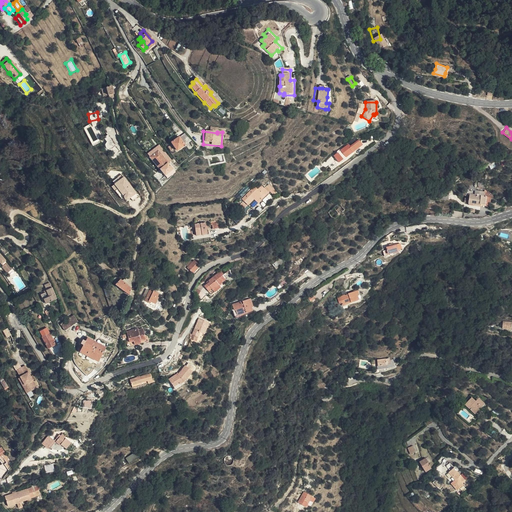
[(114,147),(110,134),(105,136),(107,140),(105,143),(104,146),(107,148),(111,148),(114,147)]
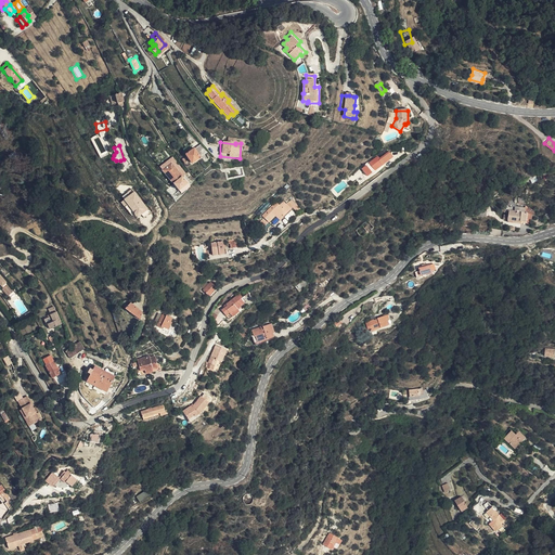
[(199,157),(193,149),(185,154),(192,164),(199,157)]
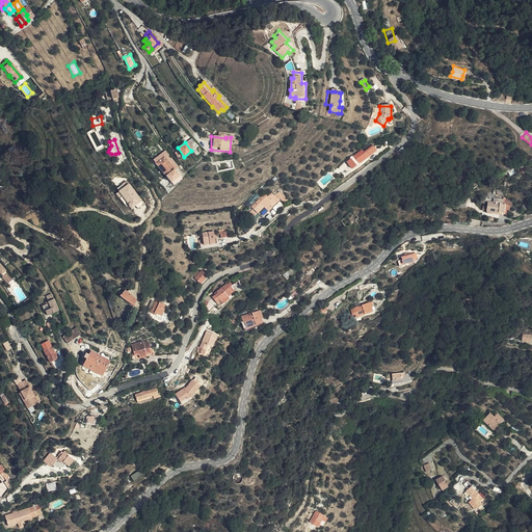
[(375,153),(372,149),(364,155),(362,152),(346,164),(351,171),(375,153)]
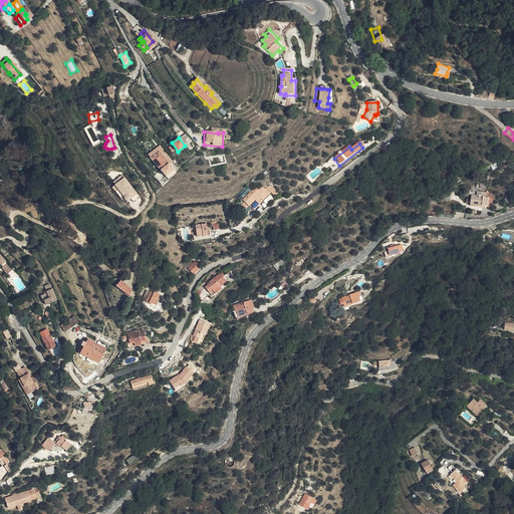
[(150,158),(161,170),(169,163),(158,151),(153,155),(150,158)]
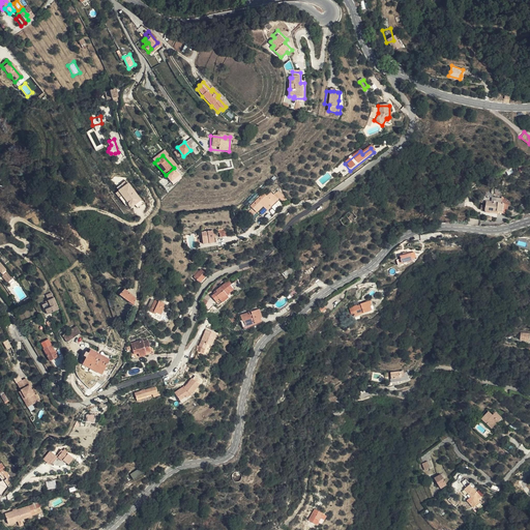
[(174,168),(166,175),(171,181),(179,174),(174,168)]
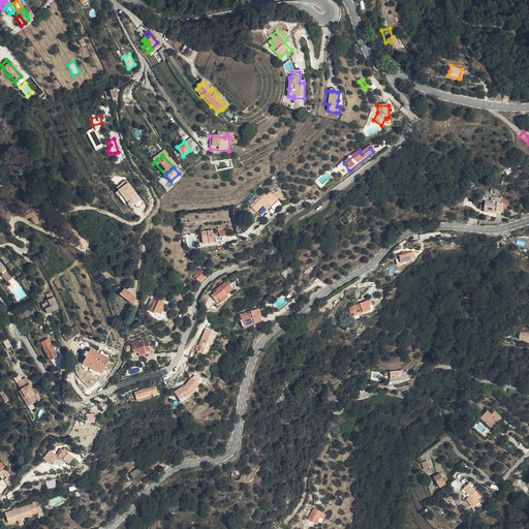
[(179,174),(170,181),(174,183),(181,176),(179,174)]
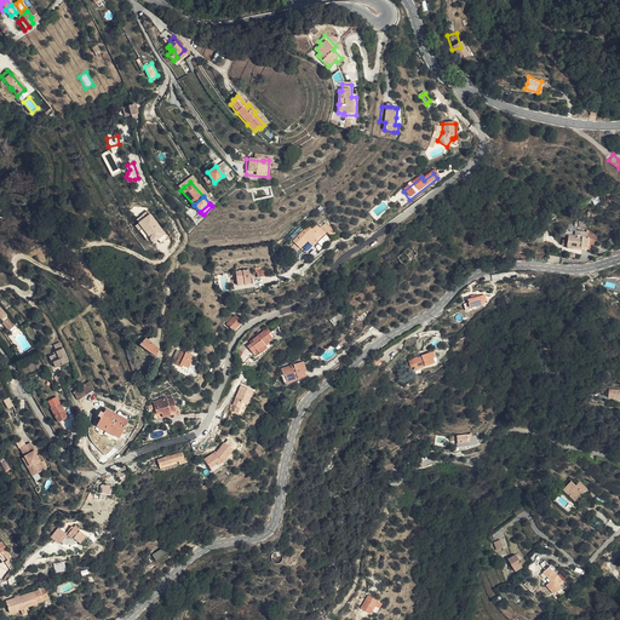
[(150,211),(137,219),(153,242),(165,234),(150,211)]
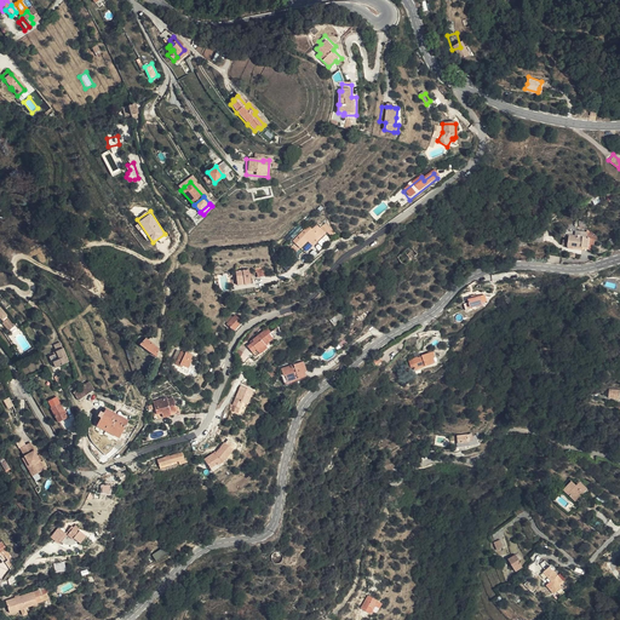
[(327,222),(321,225),(329,237),(334,234),(327,222)]
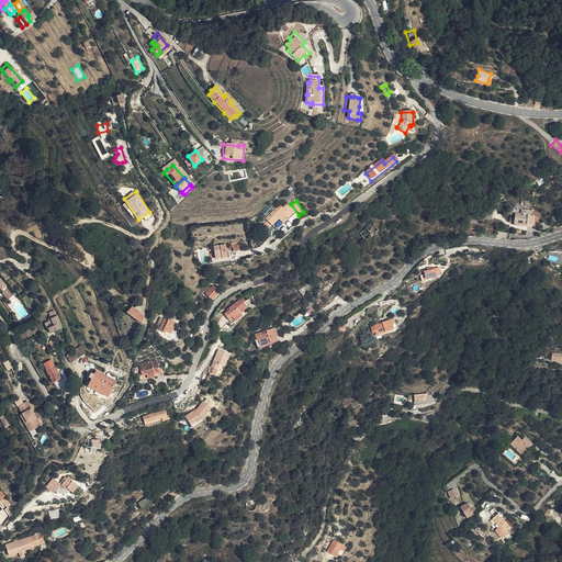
[(267,217),(270,222),(278,216),(281,221),(282,221),(294,212),(289,202),(283,206),(281,203),(265,215),(267,217)]
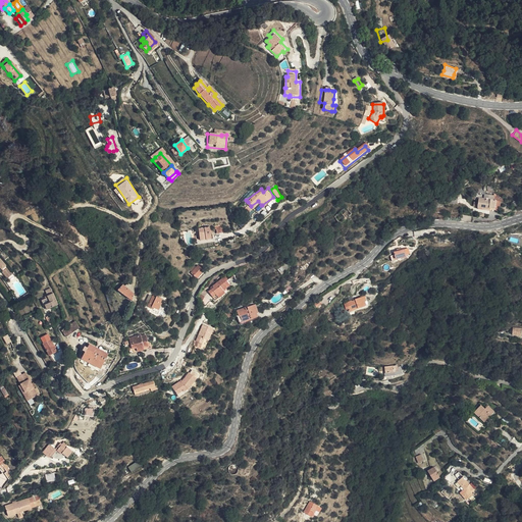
[(478,200),(477,204),(477,209),(487,210),(487,208),(493,209),(493,208),(494,201),(478,200)]
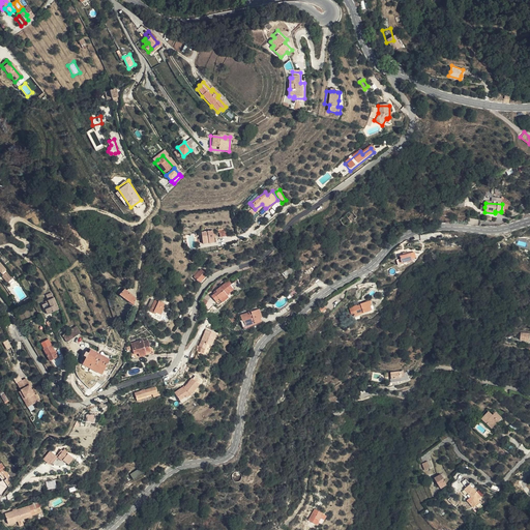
[(262,204),(255,209),(258,213),(265,208),(262,204)]
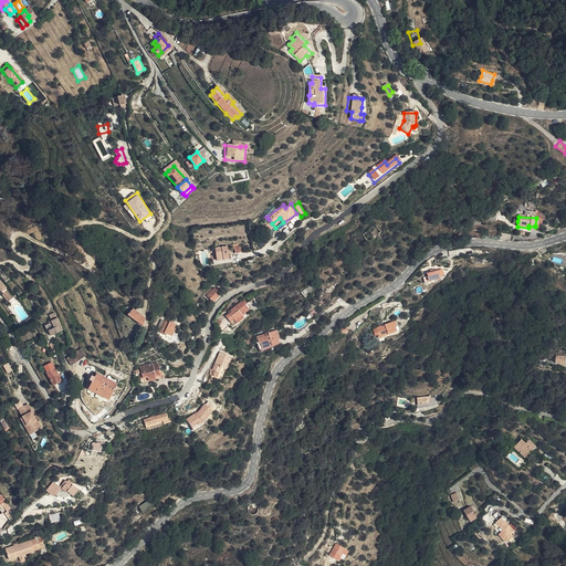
[(373,226),(360,236),(367,244),(379,234),(373,226)]
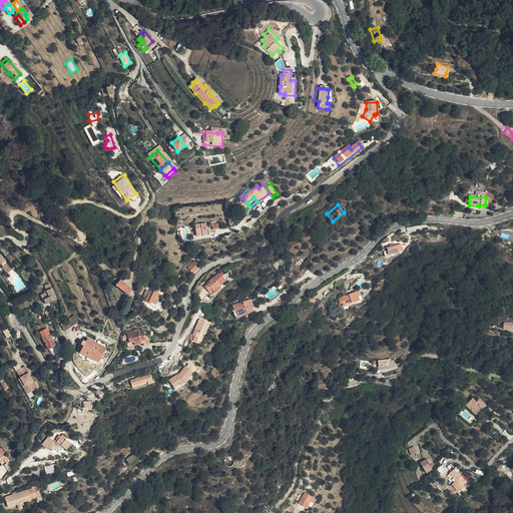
[(194,224),(196,232),(202,231),(203,234),(207,233),(206,222),(194,224)]
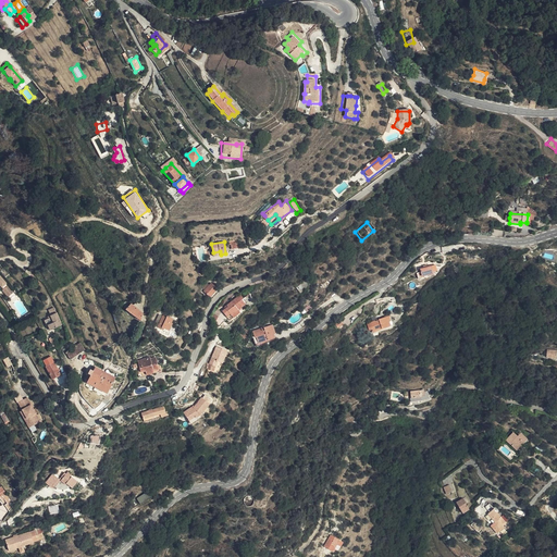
[(416,280),(426,276),(424,269),(413,272),(416,280)]
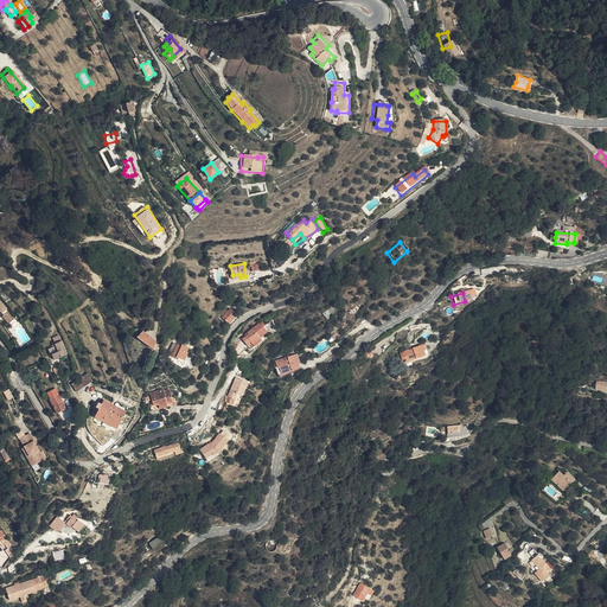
[(225,325),(234,317),(228,310),(219,318),(225,325)]
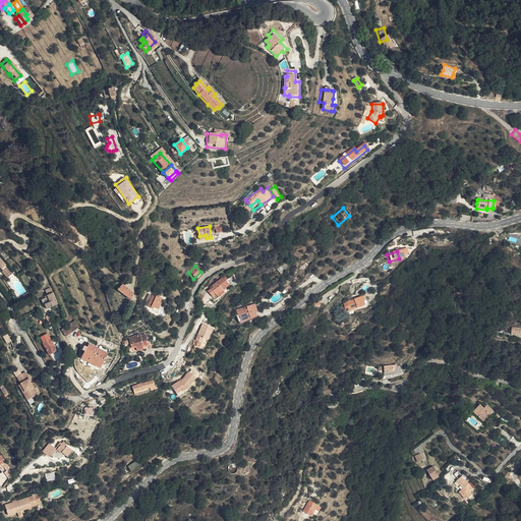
[(206,293),(210,298),(213,295),(214,296),(220,291),(227,286),(223,281),(224,280),(222,277),(210,287),(211,288),(209,290),(206,293)]
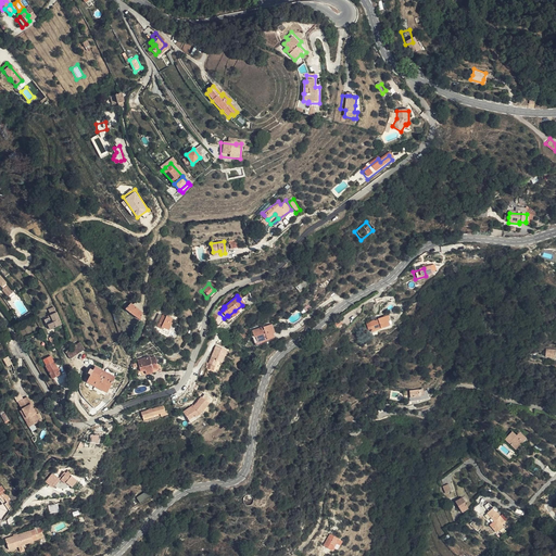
[(139,320),(140,312),(129,302),(128,304),(125,308),(139,320)]
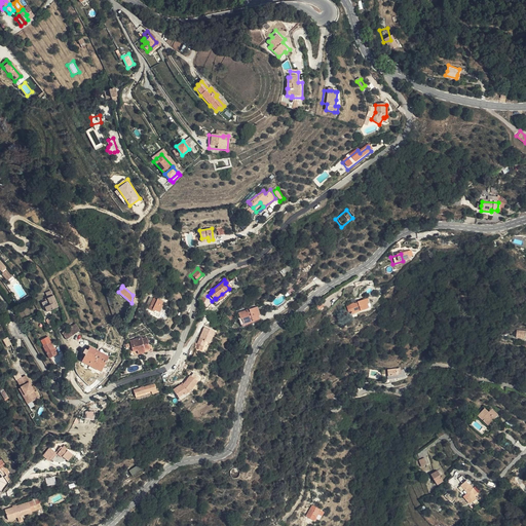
[(32,300),(28,294),(16,300),(20,305),(32,300)]
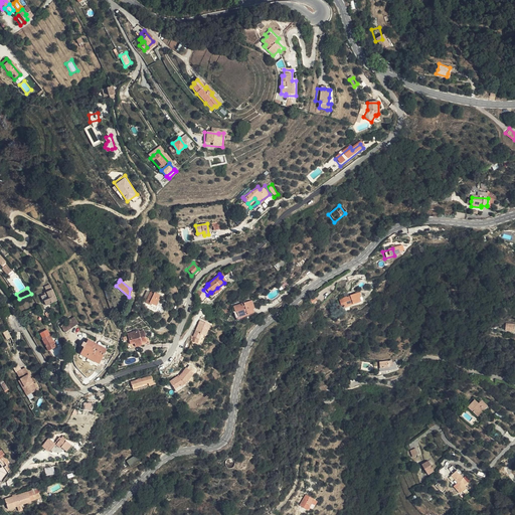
[(219,290),(218,288),(217,288),(211,293),(210,292),(207,295),(210,298),(213,295),(219,290)]
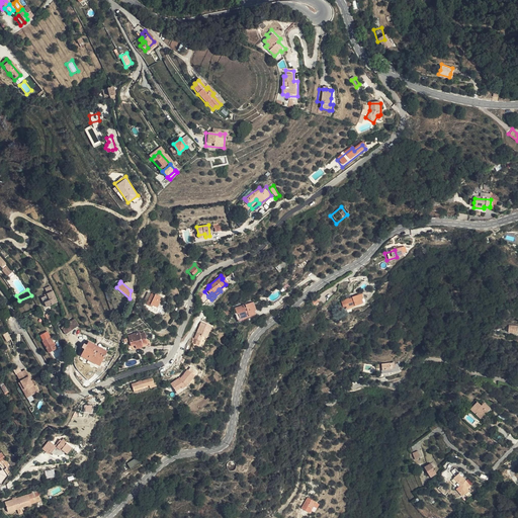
[(146,305),(149,306),(150,305),(152,306),(156,308),(159,300),(158,300),(159,296),(154,294),(154,295),(150,293),(146,305)]
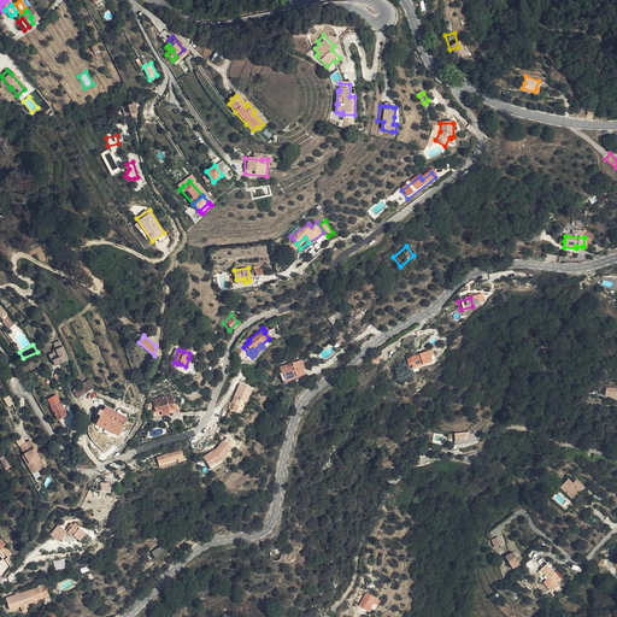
[(63,363),(62,363),(59,357),(57,352),(53,353),(48,356),(51,362),(53,360),(56,366),(63,363)]
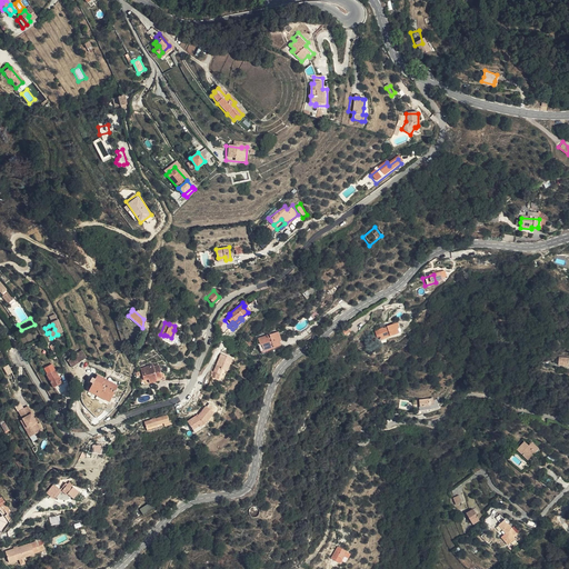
[(396,331),(393,326),(372,333),(373,340),(378,338),(378,342),(396,336),(395,332),(396,331)]
